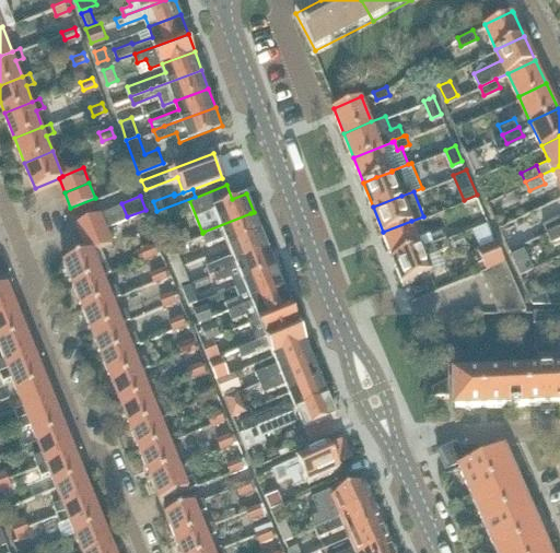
[(107,226),(102,213),(101,211),(76,221),(82,236),(107,226)]
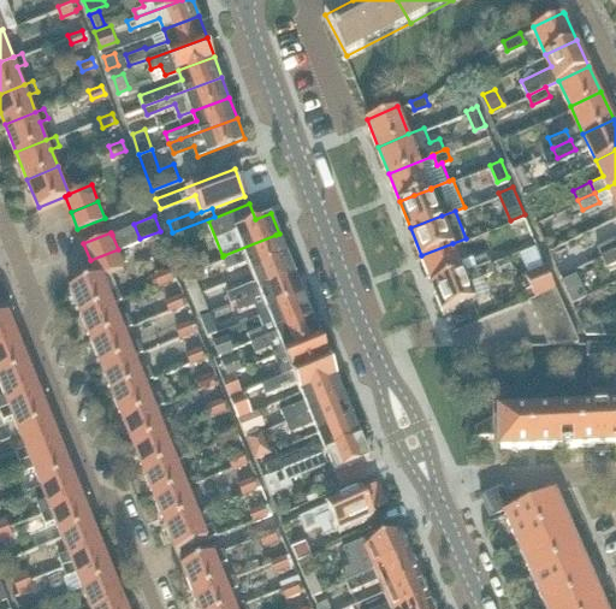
[(252,268),(288,253),(279,234),(276,235),(224,255),(227,265),(247,256),(252,268)]
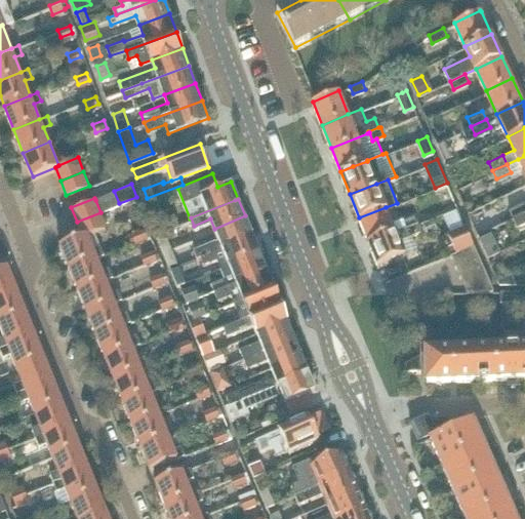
[(524,210),(524,201),(524,200),(510,207),(514,215),(524,210)]
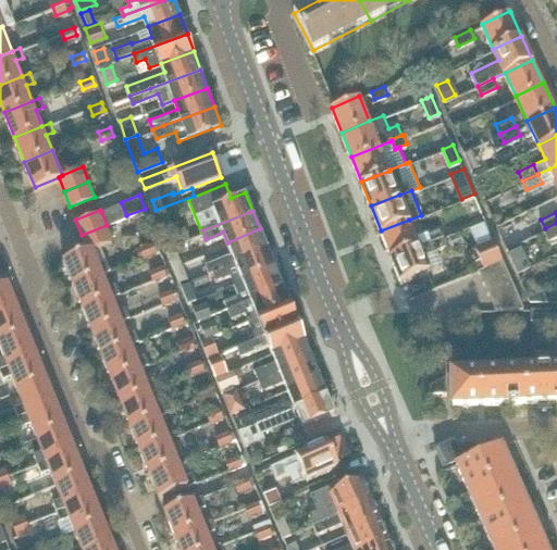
[(416,235),(409,220),(381,230),(392,255),(443,235),(440,226),(428,232),(428,229),(416,235)]
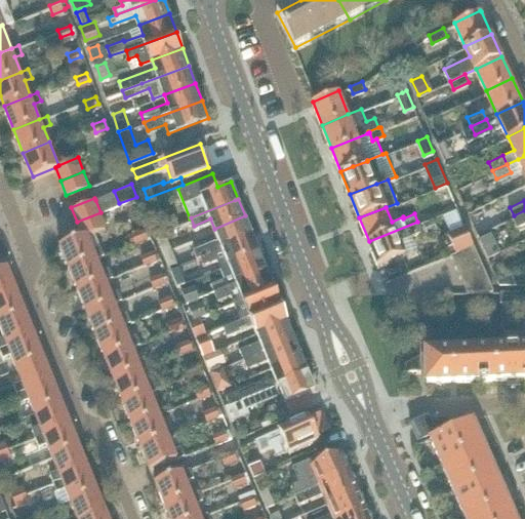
[(513,216),(517,225),(524,221),(524,210),(513,216)]
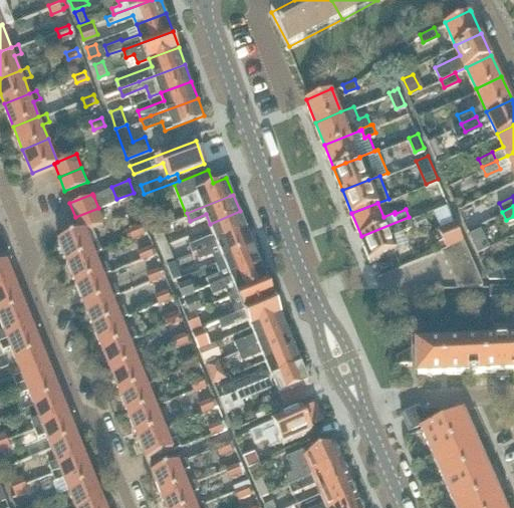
[(98,208),(75,217),(80,230),(85,229),(103,222),(98,208)]
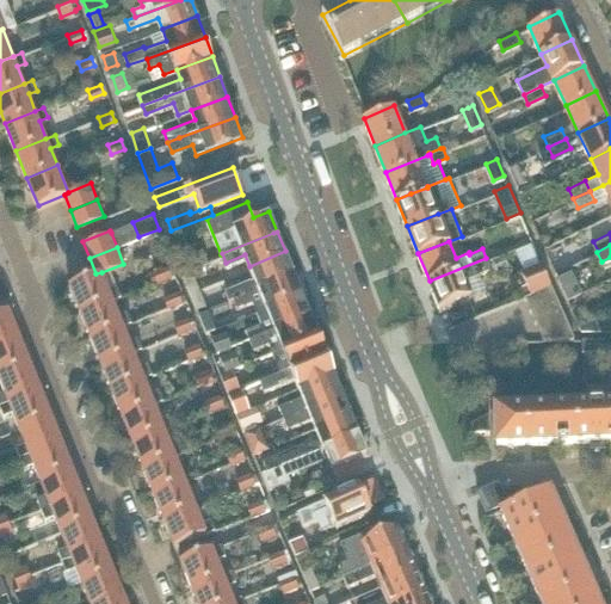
[(204,247),(190,253),(195,265),(209,259),(204,247)]
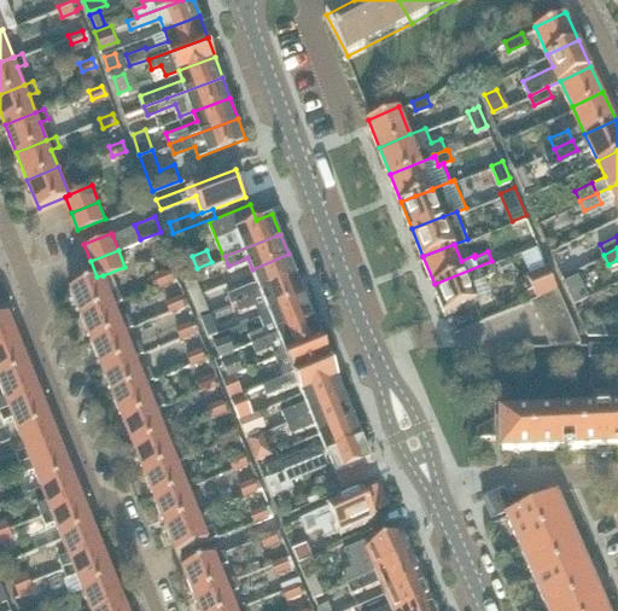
[(228,291),(232,302),(237,300),(237,298),(240,296),(297,273),(289,254),(252,269),(257,280),(228,291)]
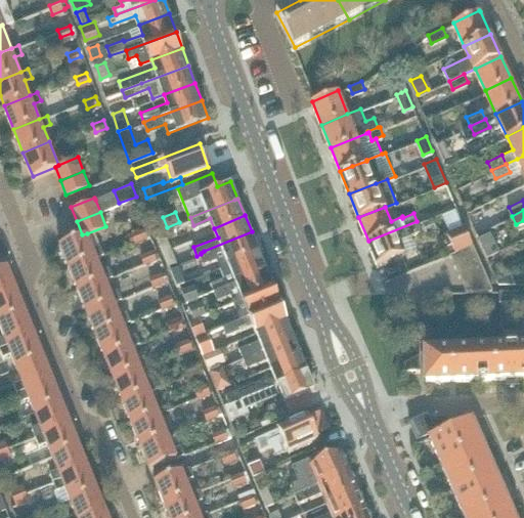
[(378,264),(404,254),(398,239),(409,234),(408,233),(420,228),(417,221),(368,241),(378,264)]
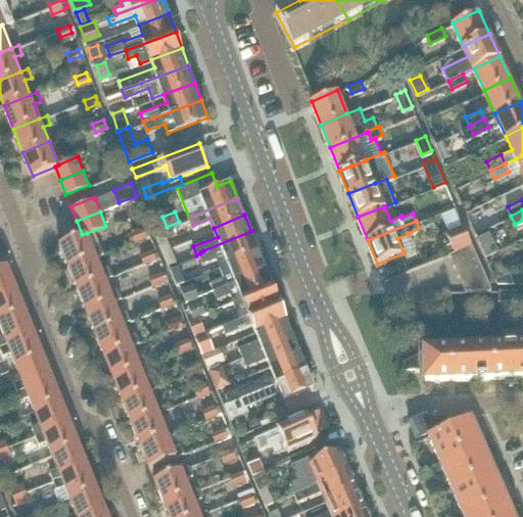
[(456,249),(472,242),(464,223),(446,230),(456,249)]
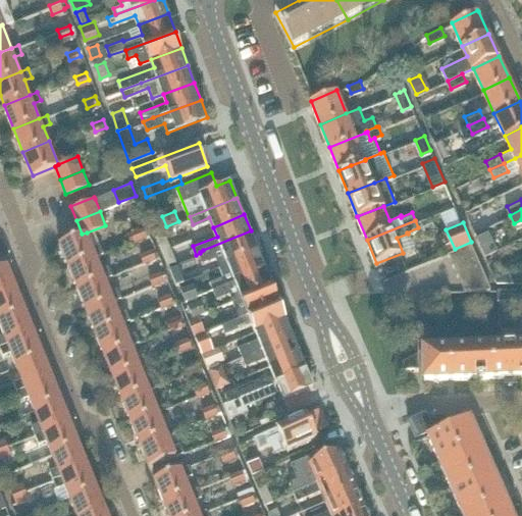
[(136,239),(147,234),(144,226),(133,230),(136,239)]
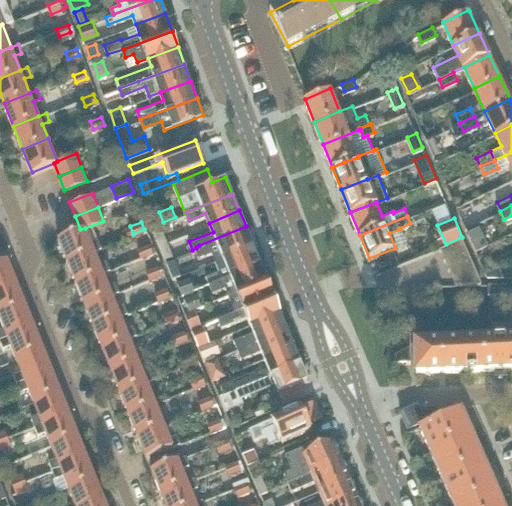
[(159,243),(167,240),(160,223),(152,226),(159,243)]
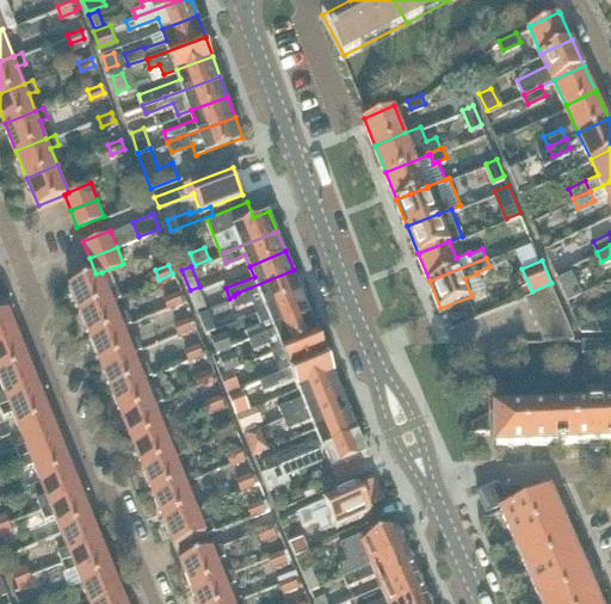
[(266,306),(302,291),(294,270),(238,293),(234,295),(234,296),(238,306),(253,300),(257,309),(266,306)]
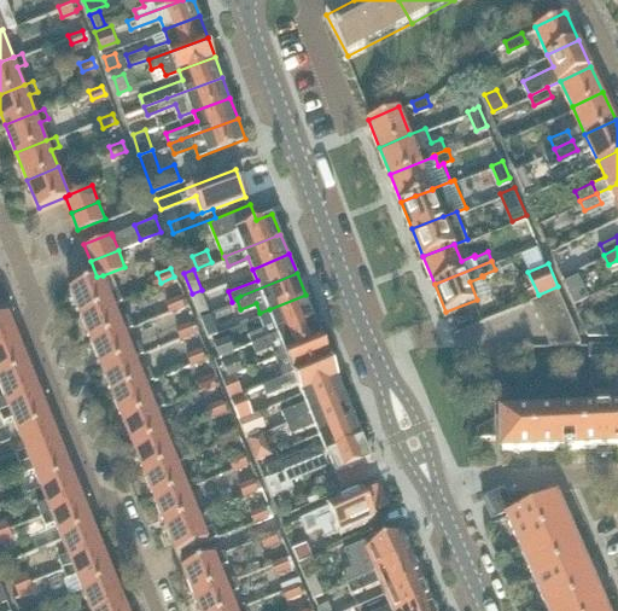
[(570,277),(566,278),(565,278),(575,301),(588,295),(588,294),(578,273),(570,277)]
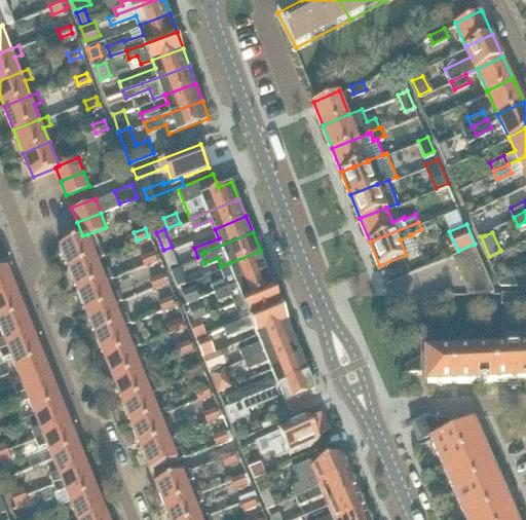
[(82,235),(60,244),(69,267),(96,257),(103,254),(100,245),(92,248),(87,234),(82,235)]
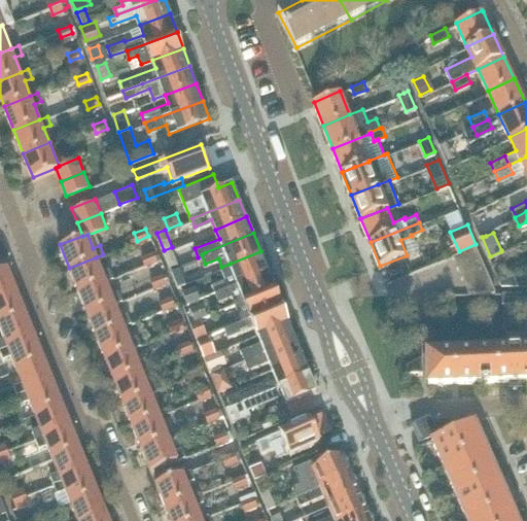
[(496,289),(476,245),(476,244),(459,251),(453,254),(468,290),(496,289)]
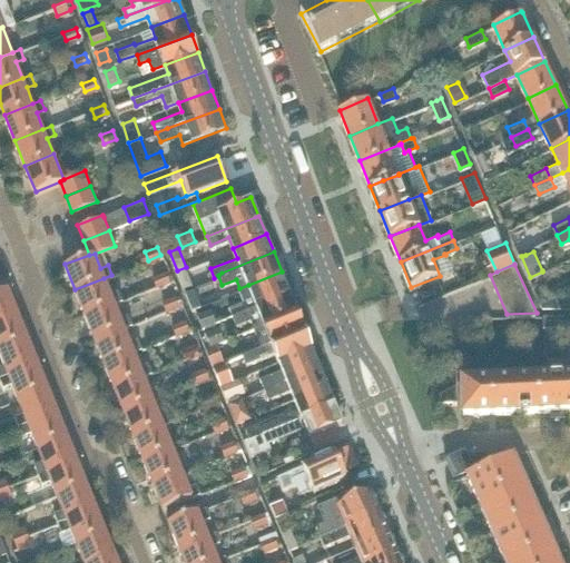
[(184,286),(193,283),(186,267),(177,270),(184,286)]
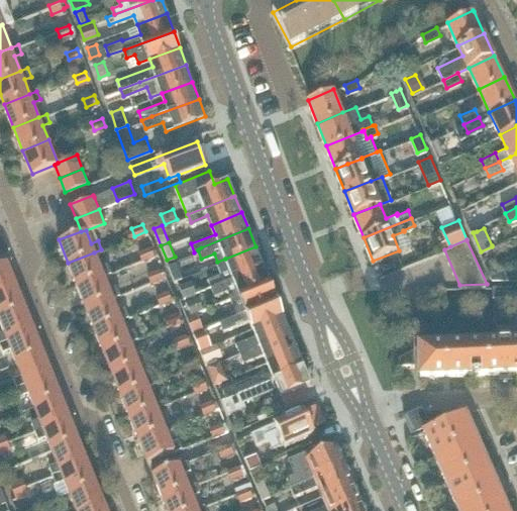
[(132,253),(135,261),(153,253),(150,246),(144,248),(132,253)]
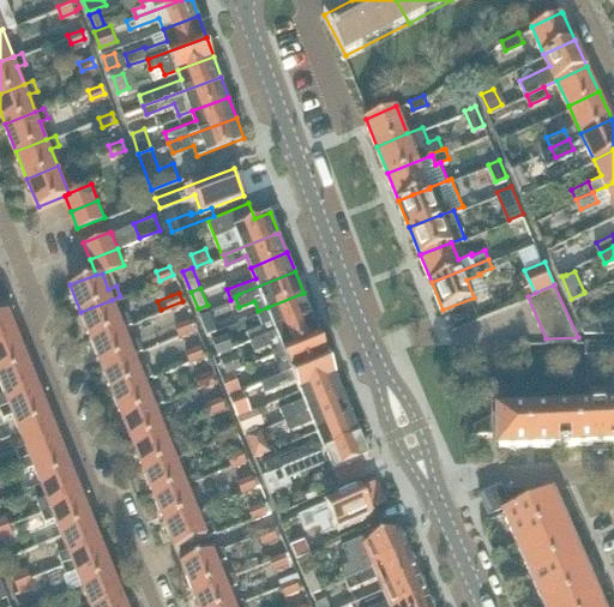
[(247,329),(251,337),(256,335),(312,312),(304,293),(268,307),(258,311),(263,323),(247,329)]
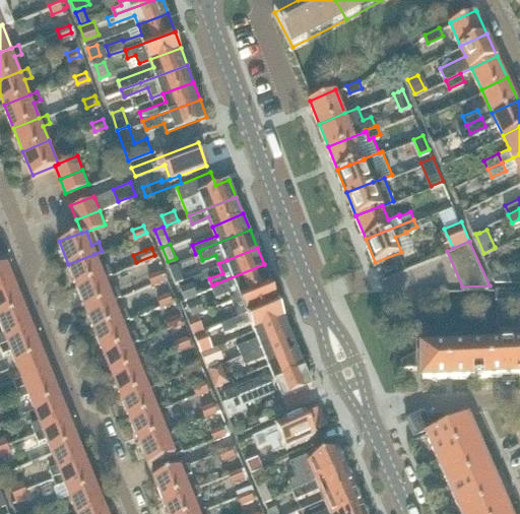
[(108,264),(101,267),(94,254),(68,264),(77,286),(104,275),(111,272),(108,264)]
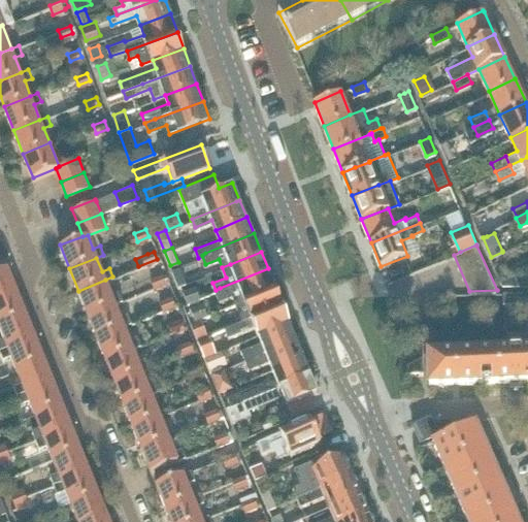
[(177,286),(187,282),(180,265),(171,269),(177,286)]
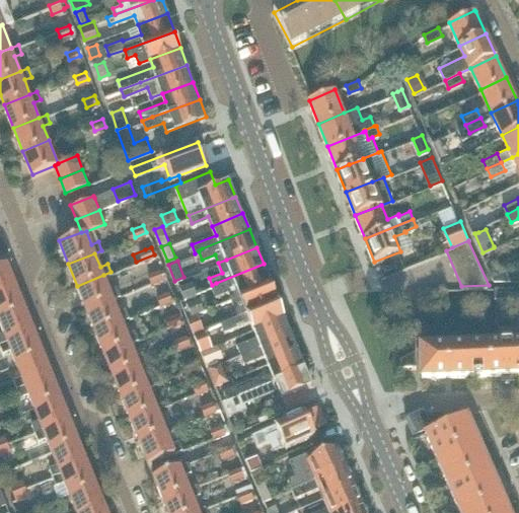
[(0,265),(0,291),(16,285),(7,262),(0,265)]
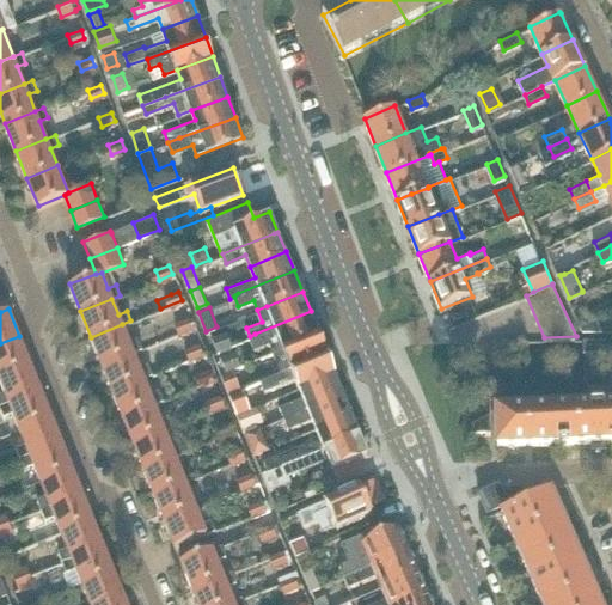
[(273,349),(282,346),(318,331),(311,311),(255,334),(250,336),(255,347),(270,341),(273,349)]
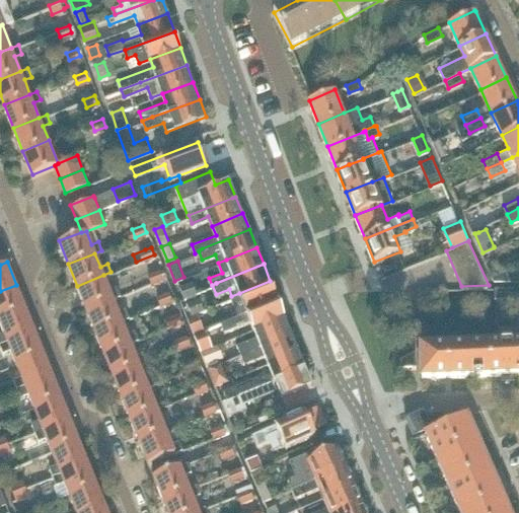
[(494,279),(510,279),(507,268),(492,275),(494,279)]
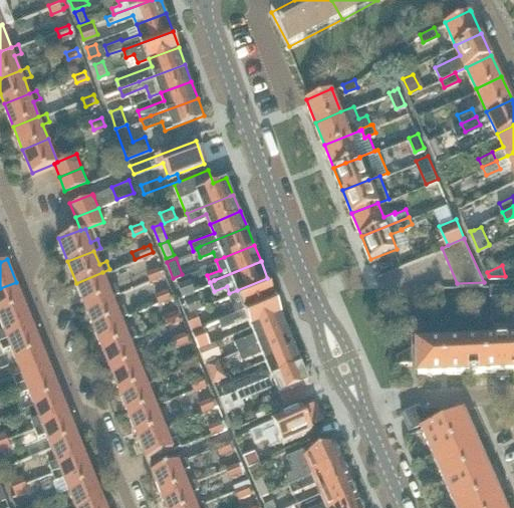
[(151,278),(162,274),(159,266),(148,271),(151,278)]
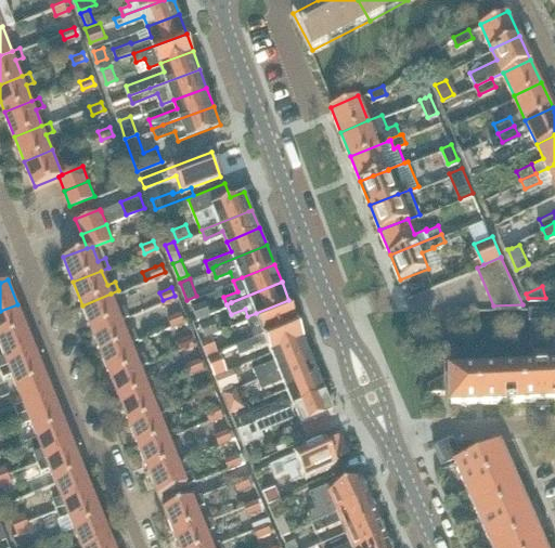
[(125,305),(117,308),(111,294),(82,305),(92,328),(120,317),(128,314),(125,305)]
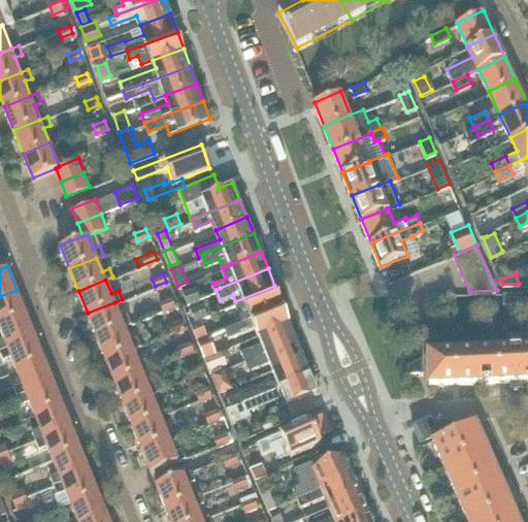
[(188,301),(200,296),(195,284),(183,289),(188,301)]
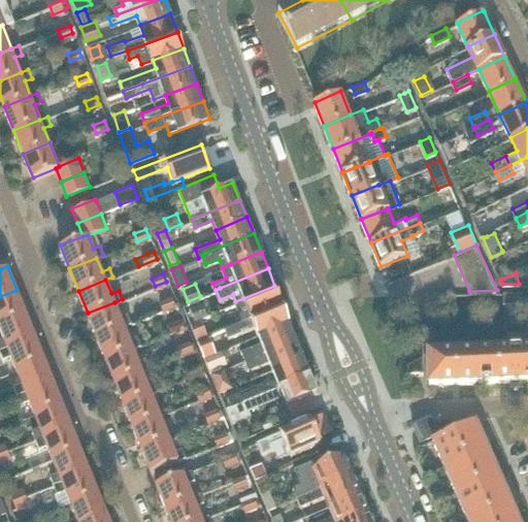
[(235,302),(241,319),(282,303),(274,286),(243,298),(235,301),(235,302)]
